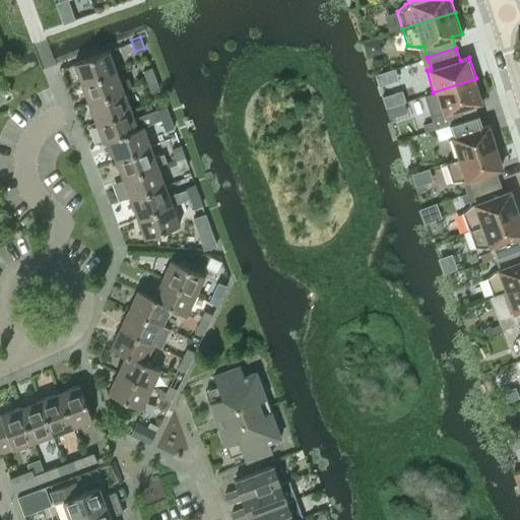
[(81,83),(116,70),(108,50),(73,63),(81,83)]
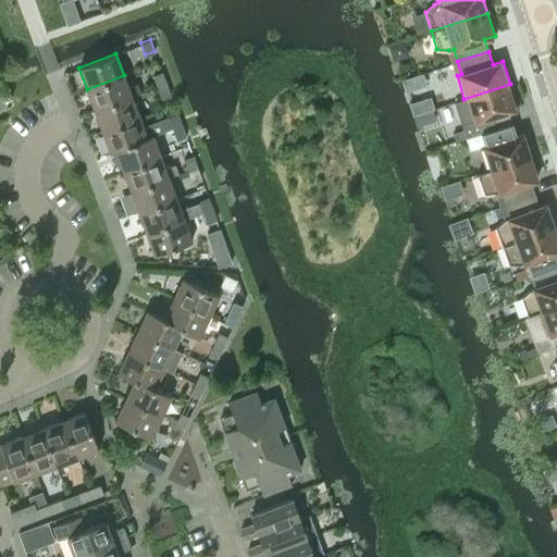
[(157,87),(166,83),(162,72),(152,75),(157,87)]
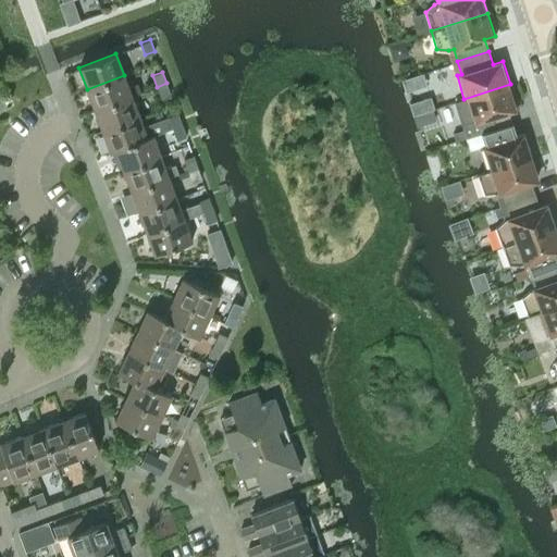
[(128,87),(124,75),(87,89),(95,110),(140,93),(137,84),(128,87)]
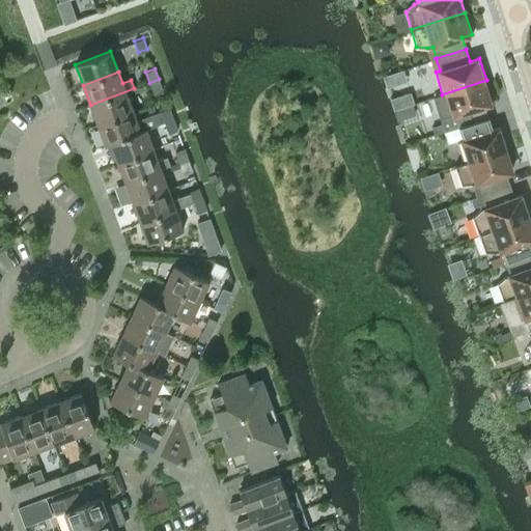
[(163,89),(159,79),(149,83),(154,93),(163,89)]
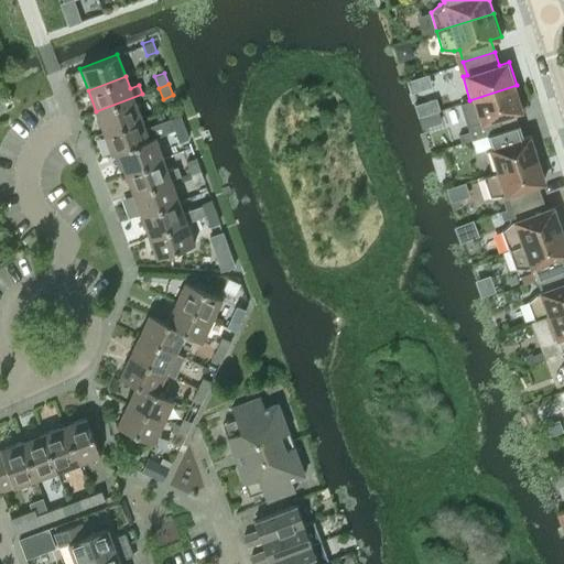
[(524,108),(517,85),(469,100),(459,102),(472,139),(486,134),(518,125),(513,111),(524,108)]
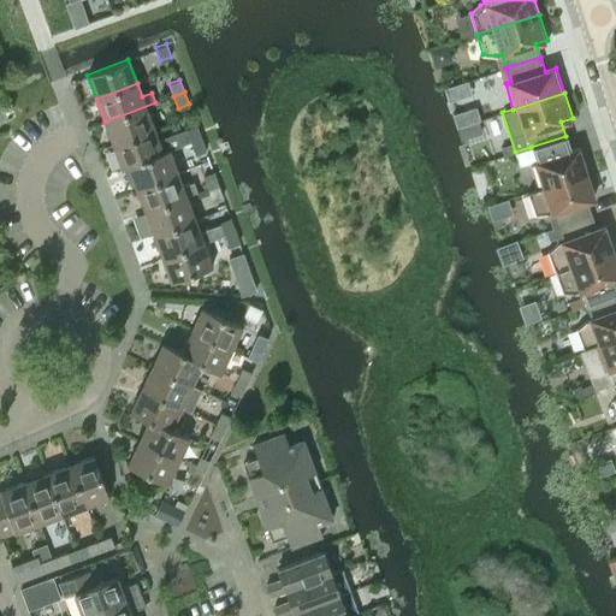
[(155,102),(105,122),(113,144),(154,130),(146,107),(155,102)]
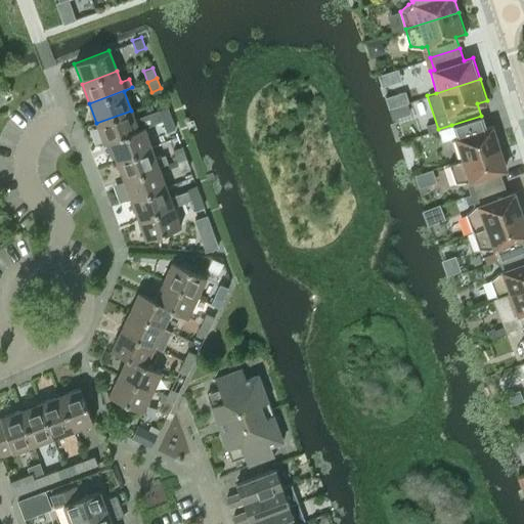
[(162,120),(171,118),(167,106),(159,110),(162,120)]
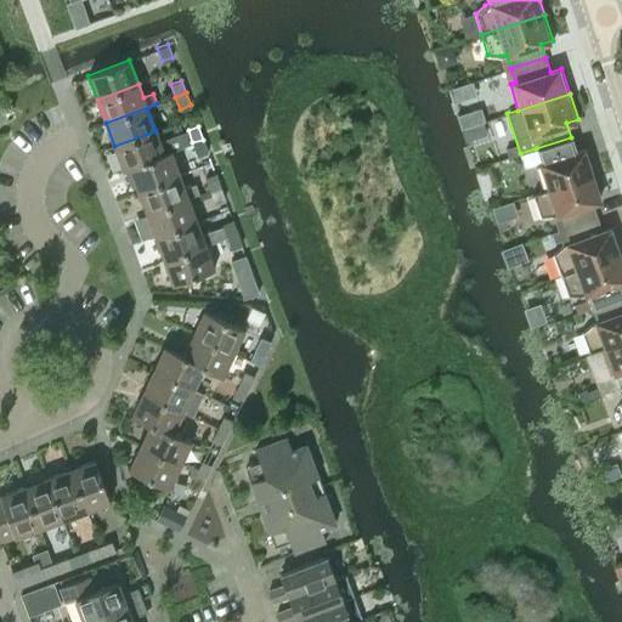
[(164,153),(156,131),(114,146),(123,169),(170,152),(170,151),(164,153)]
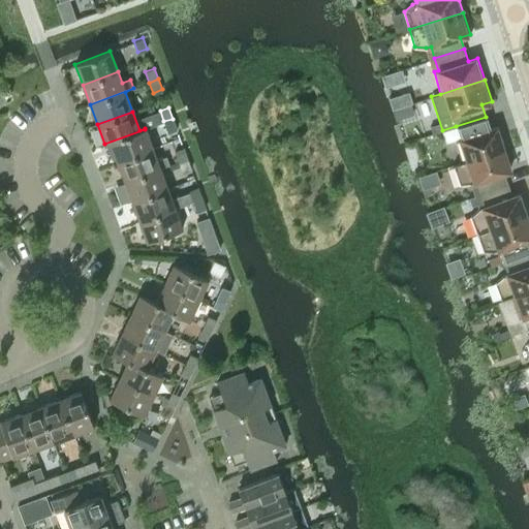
[(486,117),(456,126),(460,137),(455,139),(462,161),(506,147),(499,125),(490,128),(486,117)]
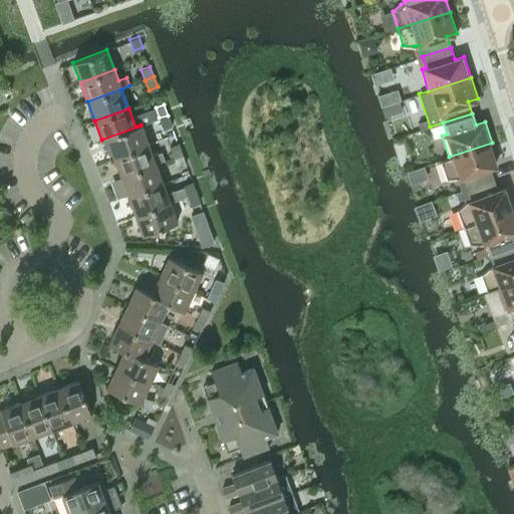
[(171,125),(168,115),(159,117),(162,129),(171,125)]
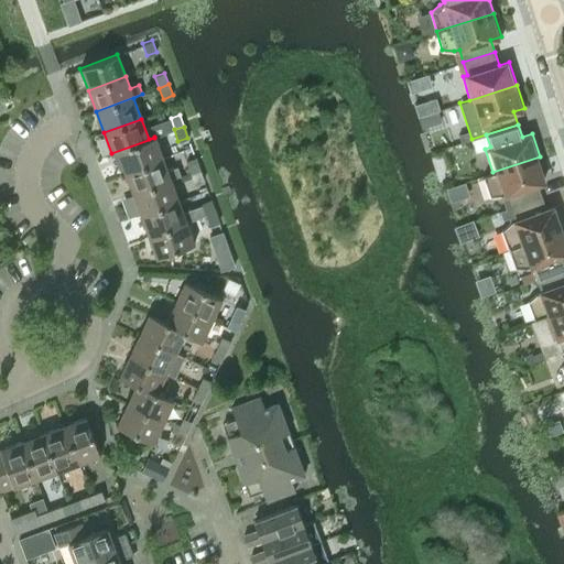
[(154,138),(111,153),(111,154),(118,152),(119,156),(115,159),(120,173),(125,172),(126,172),(162,159),(154,138)]
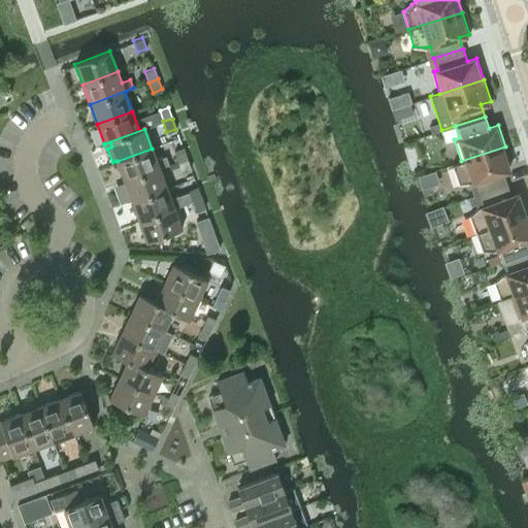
[(178,161),(187,158),(183,146),(174,150),(178,161)]
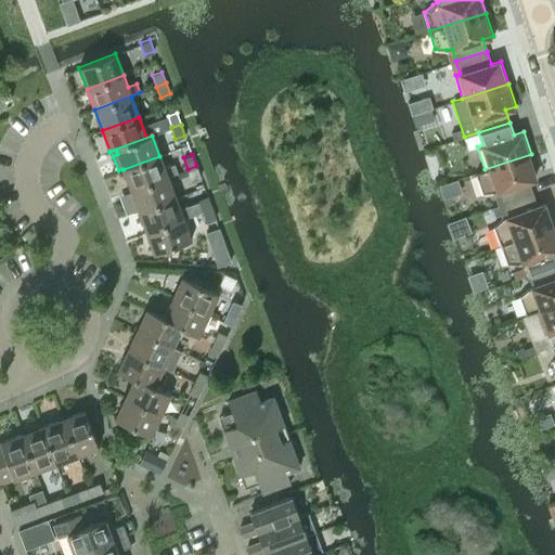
[(502,204),(532,193),(528,181),(533,179),(527,157),(531,155),(531,154),(485,169),(475,172),(480,194),(492,192),(498,191),(502,204)]
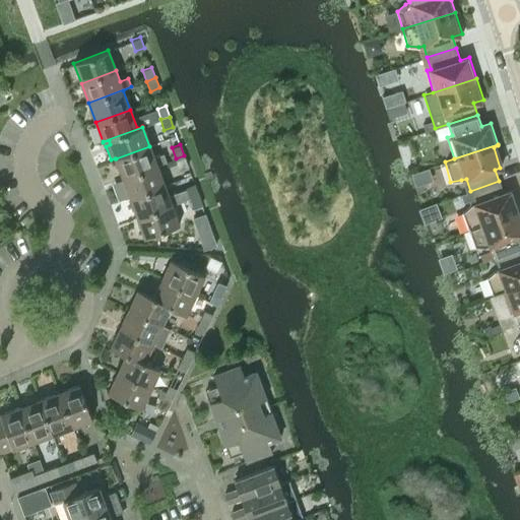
[(157,166),(149,146),(116,158),(115,158),(122,179),(157,166)]
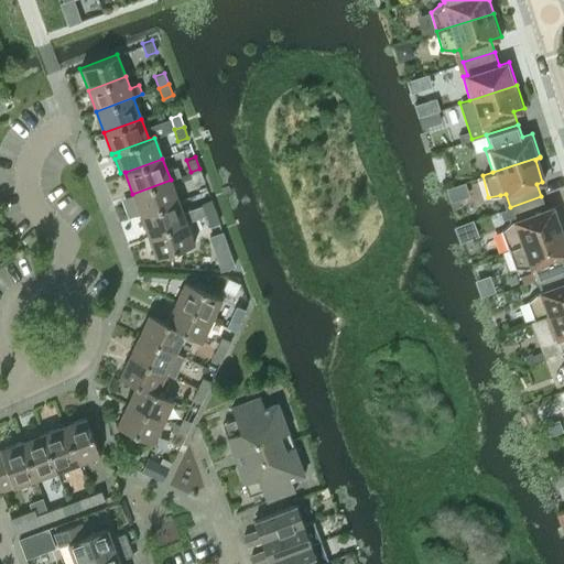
[(204,180),(199,169),(191,172),(195,183),(204,180)]
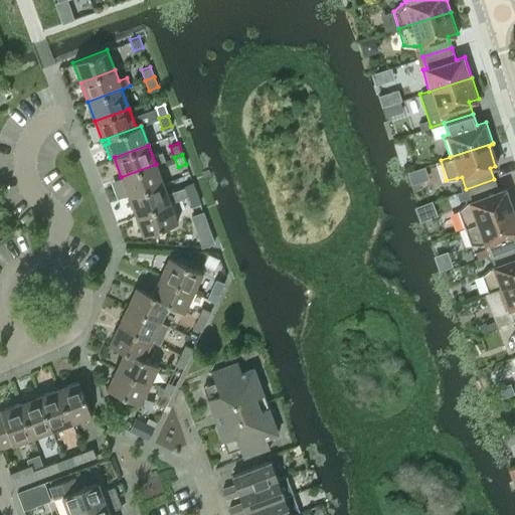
[(163,183),(156,164),(121,177),(129,196),(163,183)]
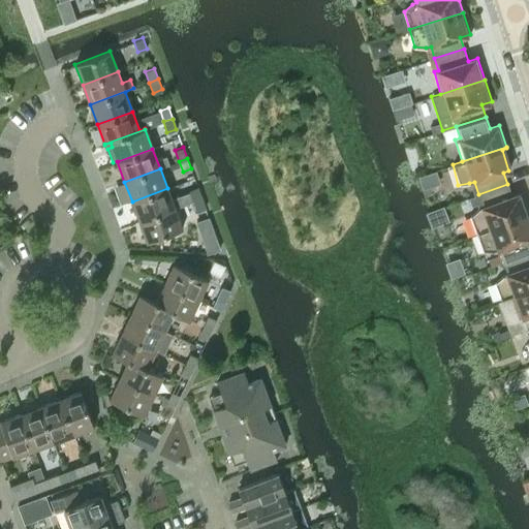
[(511,196),(507,184),(478,194),(468,197),(471,206),(480,203),(483,207),(477,209),(470,217),(475,234),(524,216),(517,194),(511,196)]
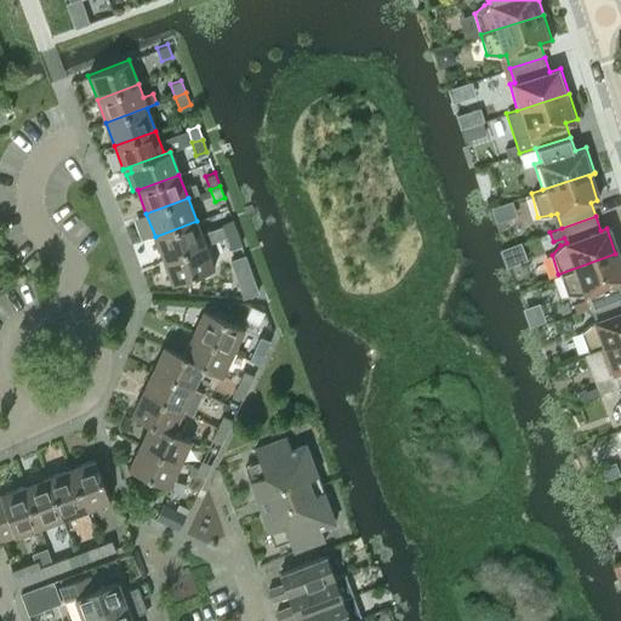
[(227,235),(237,232),(232,220),(222,223),(227,235)]
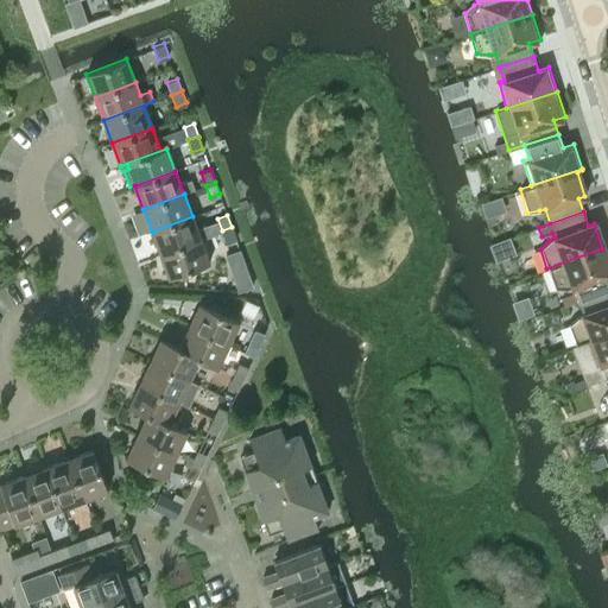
[(197,229),(192,216),(152,232),(160,254),(209,235),(206,226),(197,229)]
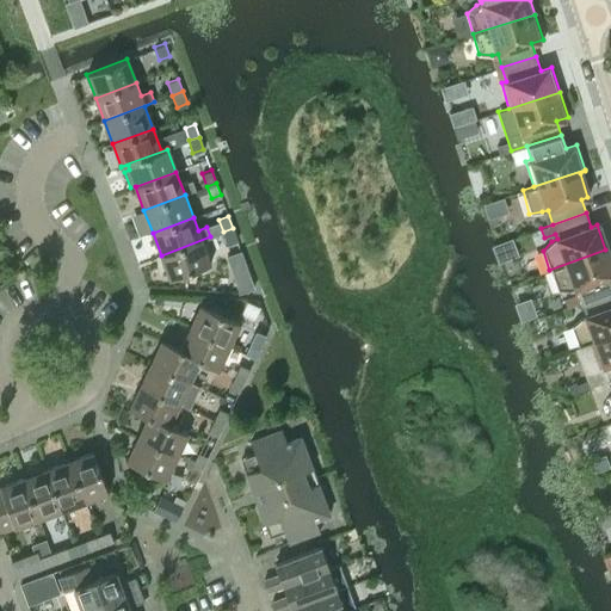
[(238,240),(233,228),(223,232),(228,244),(238,240)]
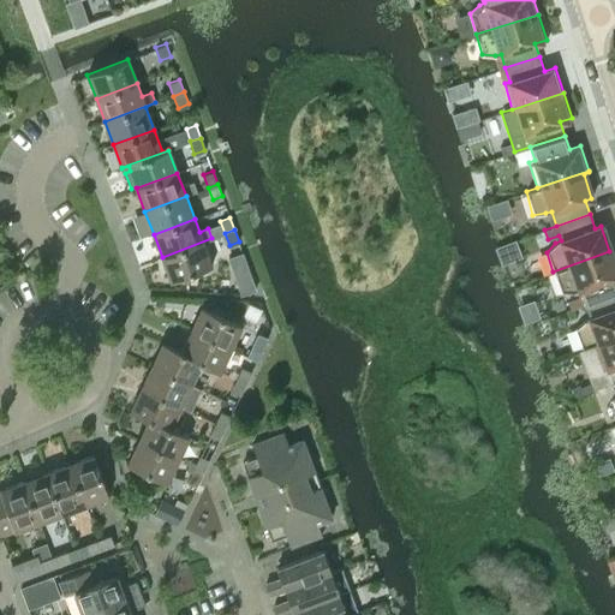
[(212,239),(212,238),(162,257),(171,281),(212,266),(203,242),(212,239)]
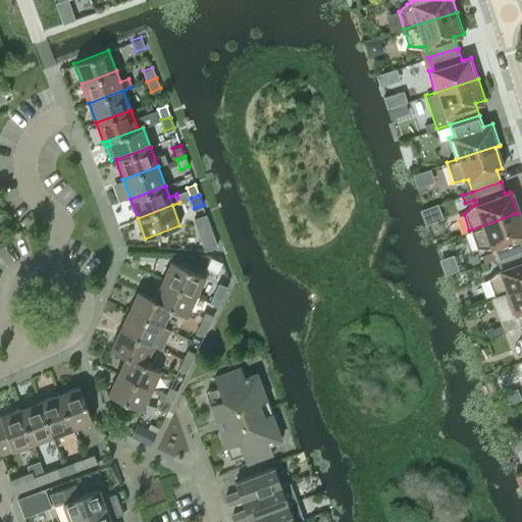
[(521,235),(521,225),(517,213),(469,230),(476,248),(487,248),(491,247),(492,250),(496,258),(521,248),(521,241),(520,236),(521,235)]
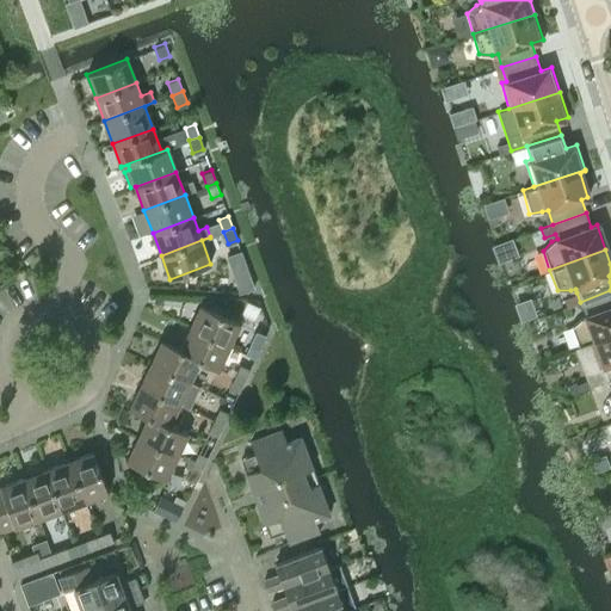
[(250,275),(234,279),(239,292),(253,288),(250,275)]
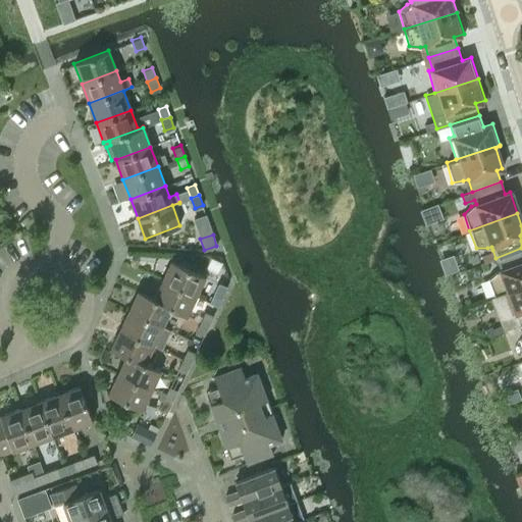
[(521,248),(496,258),(500,269),(496,271),(487,279),(493,296),(504,293),(521,285),(521,248)]
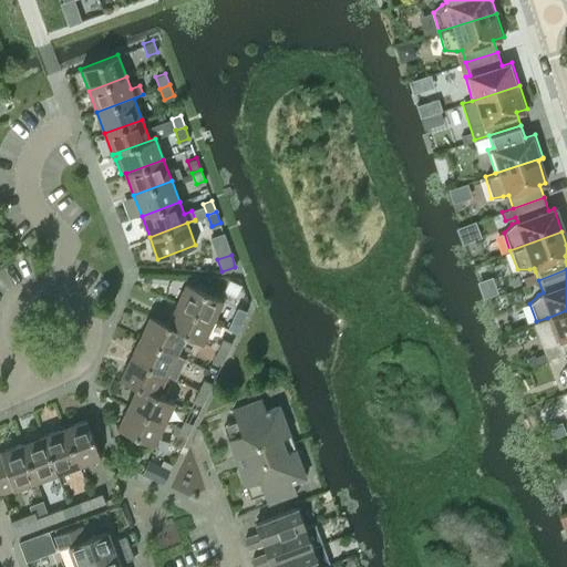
[(535,271),(523,277),(526,285),(538,280),(535,271)]
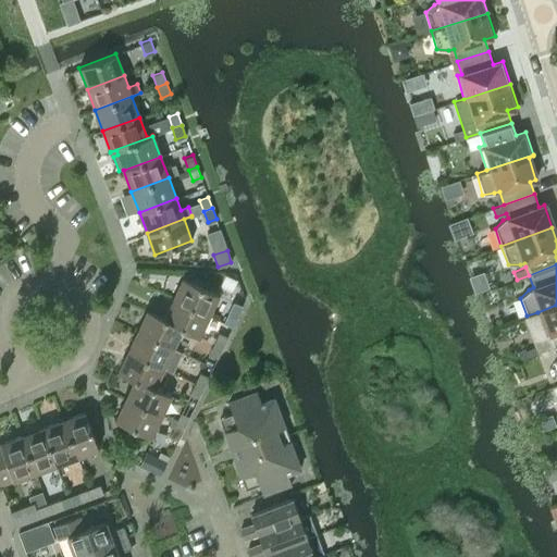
[(173,299),(209,316),(219,295),(183,279),(173,299)]
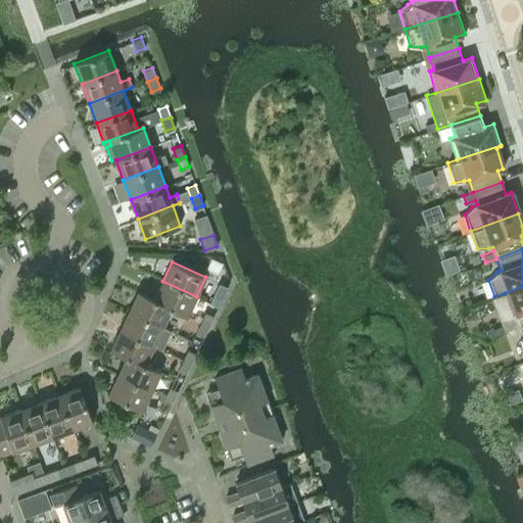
[(187,316),(196,296),(162,281),(153,299),(172,308),(187,316)]
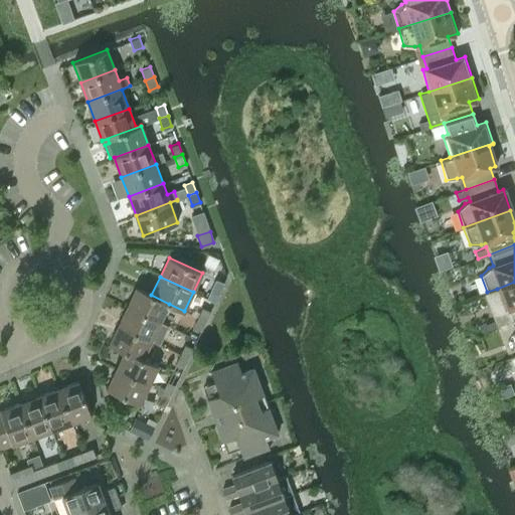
[(219,293),(223,283),(215,280),(211,289),(219,293)]
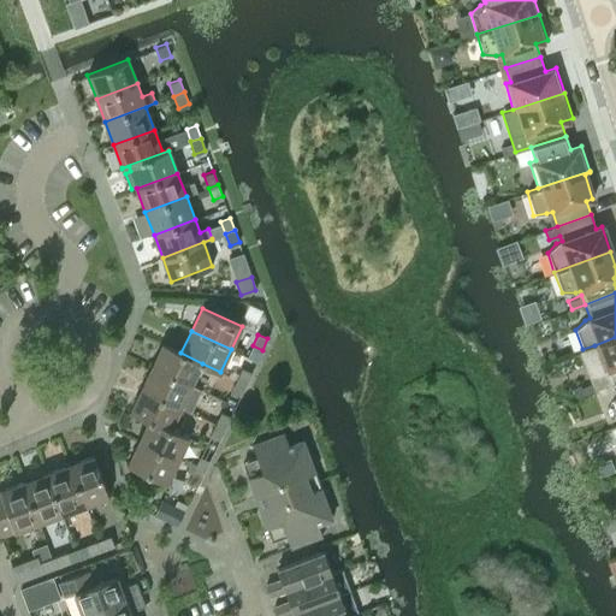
[(609,368),(614,381),(615,380),(615,337),(594,345),(603,371),(609,368)]
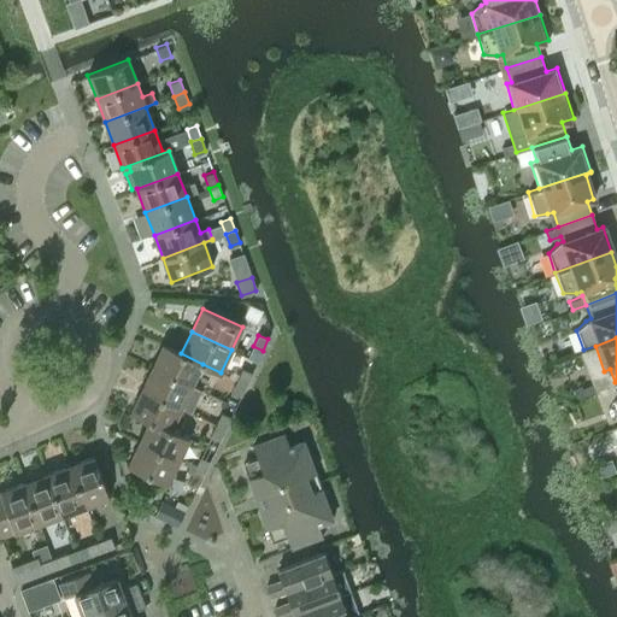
[(181,353),(163,345),(151,369),(191,388),(203,364),(181,353)]
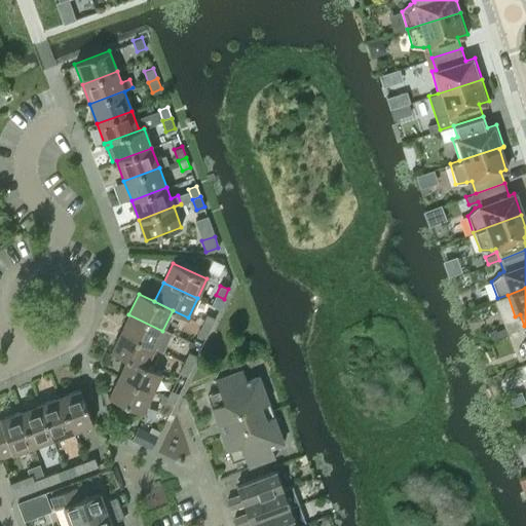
[(162,331),(128,314),(120,332),(154,347),(162,351),(172,334),(162,331)]
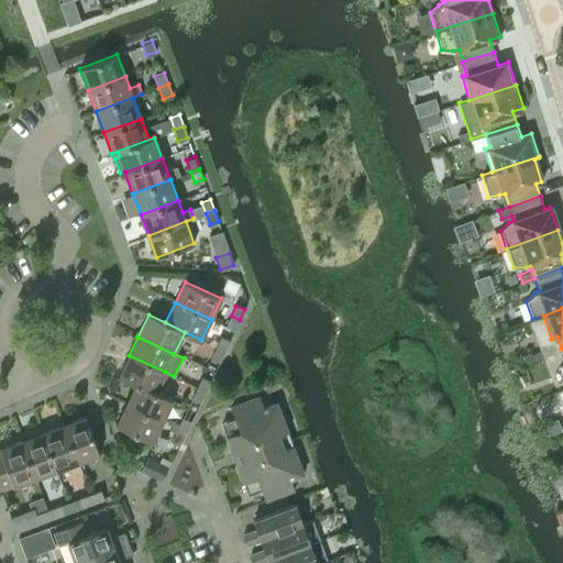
[(217,346),(224,351),(229,341),(221,337),(217,346)]
